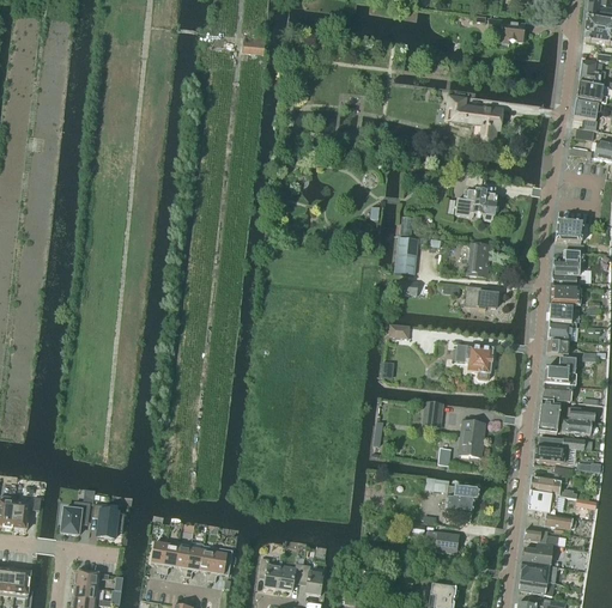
[(588,4),(587,16),(611,19),(611,8),(609,8),(609,6),(588,4)]
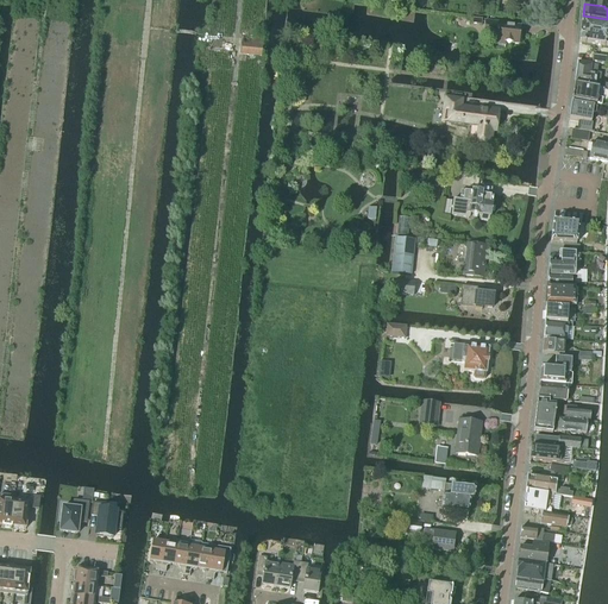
[(581,32),(581,39),(607,44),(607,20),(583,17),(582,29),(581,32)]
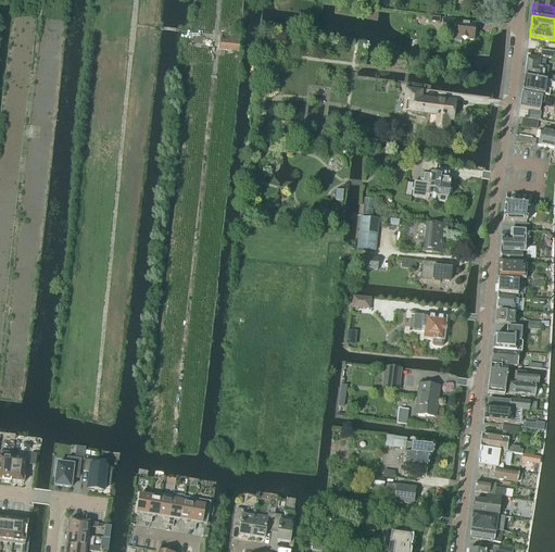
[(476,22),(462,21),(462,17),(443,16),(442,26),(454,27),(453,35),(454,35),(454,38),(462,39),(462,36),(475,38),(475,36),(477,35),(477,32),(476,29),(476,22)]
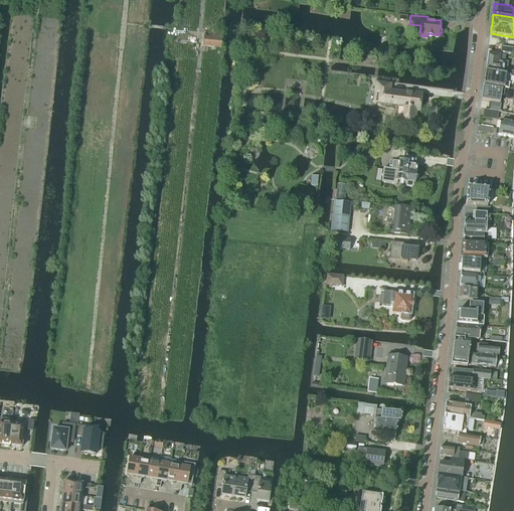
[(205,28),(204,43),(221,45),(223,30),(205,28)]
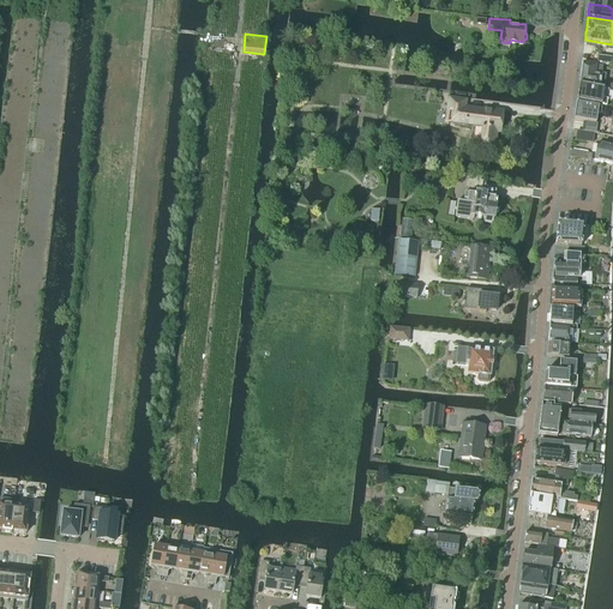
[(583,59),(581,82),(605,85),(612,86),(612,80),(606,79),(607,71),(602,71),(604,62),(583,59)]
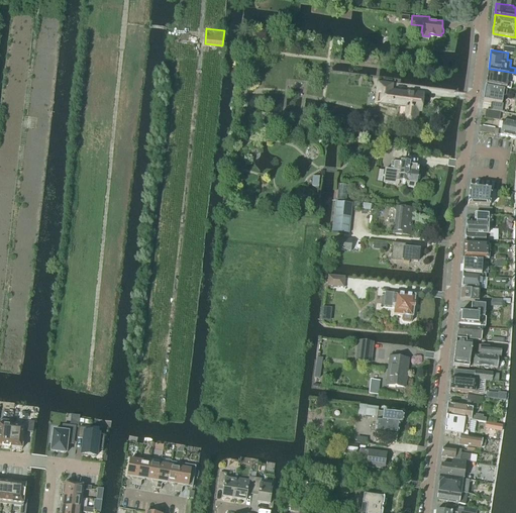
[(488,69),(486,83),(511,86),(512,82),(508,81),(509,72),(488,69)]
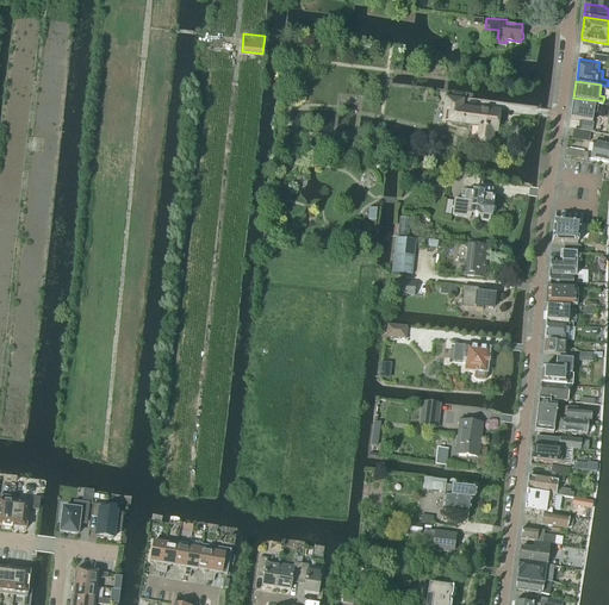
[(480,124),(480,126),(478,141),(478,142),(479,142),(493,143),(495,126),(499,128),(501,110),(486,108),(486,105),(483,104),(483,106),(472,104),(471,106),(463,105),(464,97),(447,94),(445,118),(458,120),(464,120),(464,122),(480,124)]
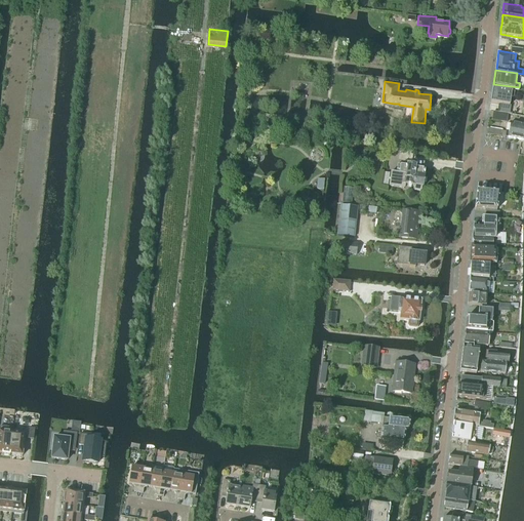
[(493,90),(491,99),(501,102),(500,110),(509,111),(510,111),(511,103),(512,94),(514,94),(515,87),(493,84),(493,88),(493,90)]
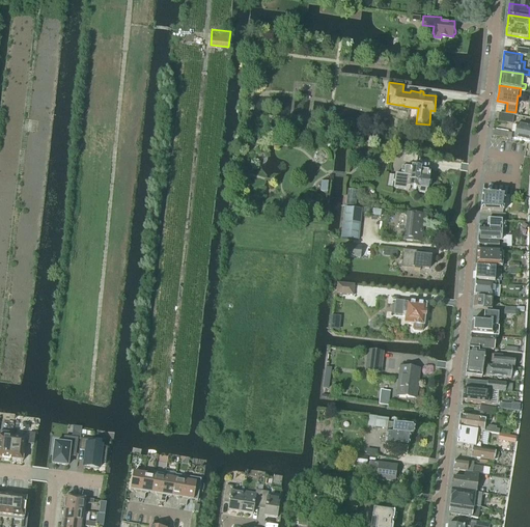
[(500,110),(499,118),(513,120),(514,112),(506,111),(500,110)]
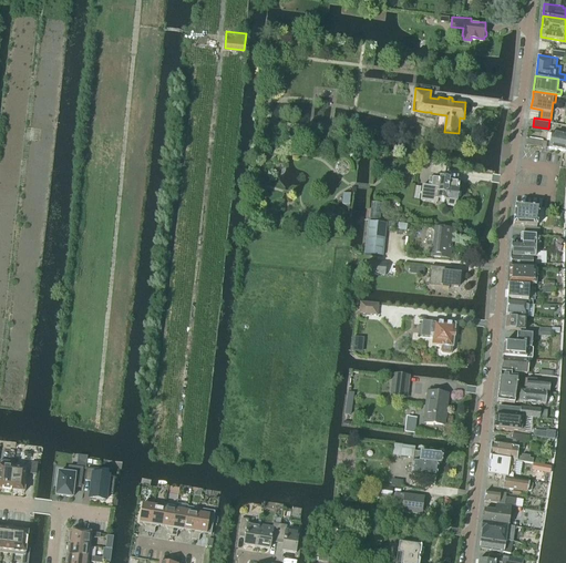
[(565,132),(553,130),(549,145),(565,147),(565,132)]
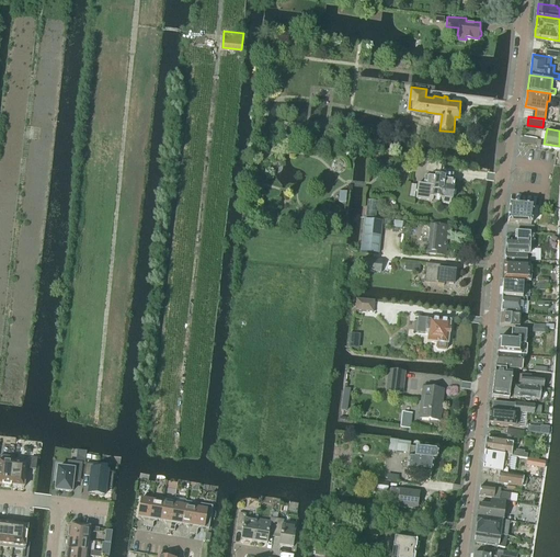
[(401,169),(412,170),(413,161),(402,159),(401,169)]
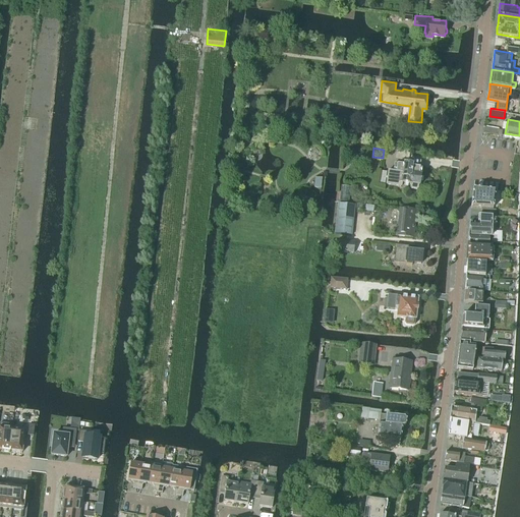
[(418,164),(418,159),(409,158),(409,163),(395,161),(394,169),(389,168),(387,182),(402,184),(402,181),(412,182),(412,186),(419,187),(419,183),(420,183),(420,182),(421,182),(423,181),(423,178),(422,176),(421,176),(423,164),(418,164)]
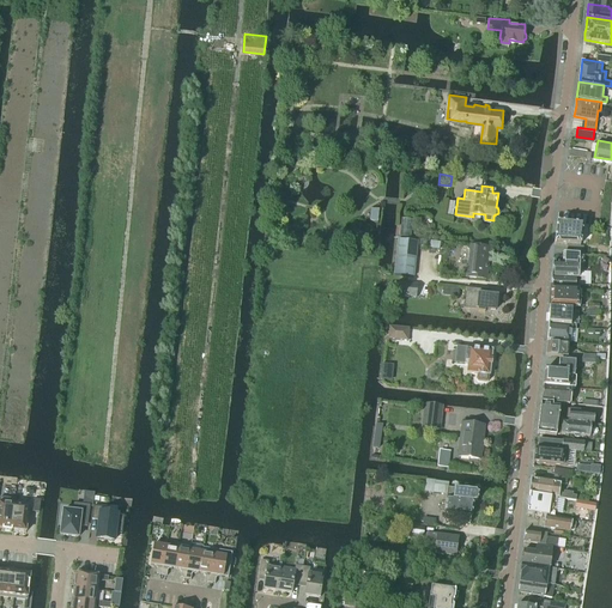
[(454,214),(456,199),(449,198),(447,213),(454,214)]
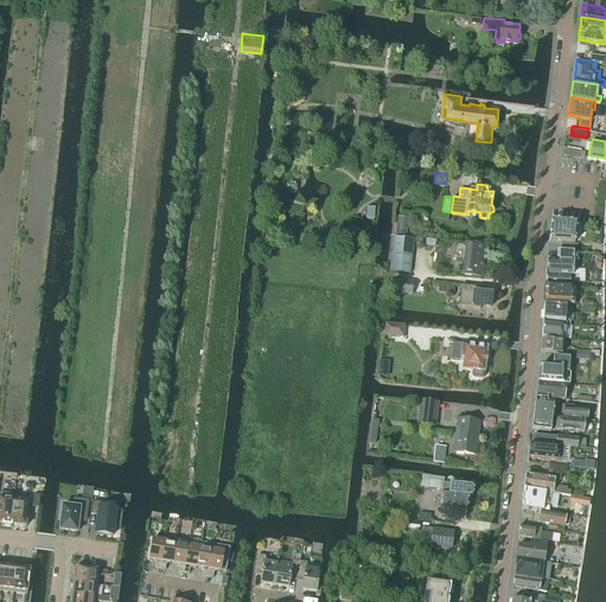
[(553,217),(550,237),(562,238),(562,248),(579,249),(579,241),(576,241),(578,219),(553,217)]
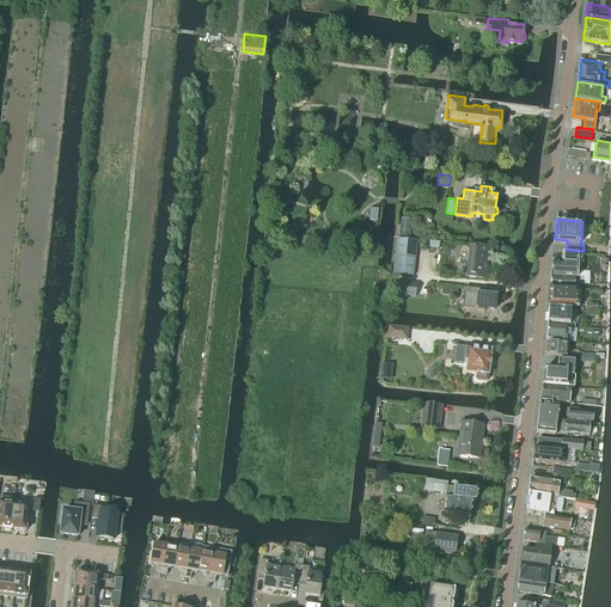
[(398,235),(395,271),(414,273),(417,238),(398,235)]
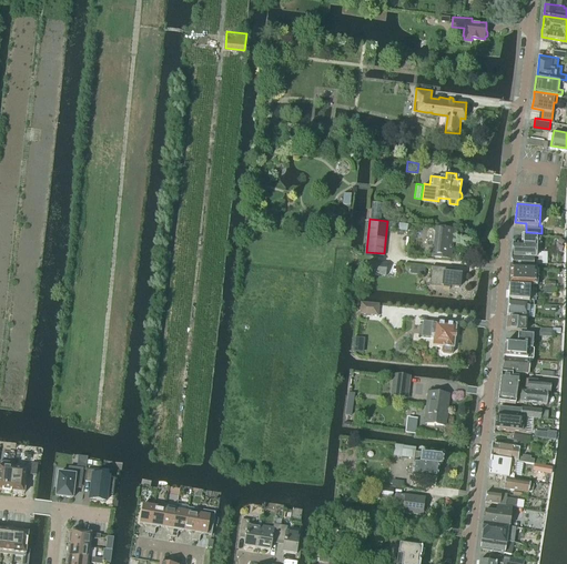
[(454,228),(437,225),(434,255),(451,257),(454,228)]
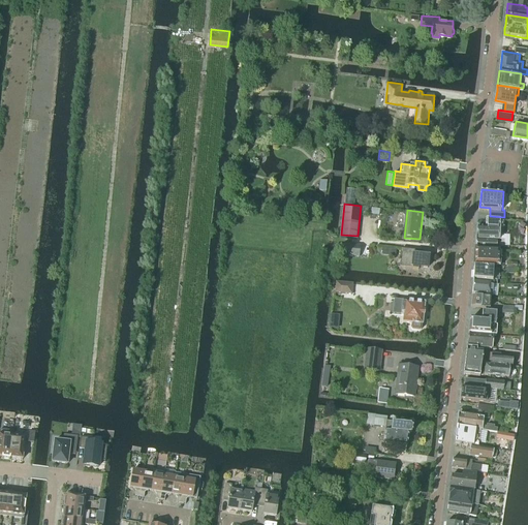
[(477,224),(476,236),(510,238),(510,233),(500,232),(501,224),(499,224),(499,221),(501,221),(501,216),(488,216),(488,224),(477,224)]
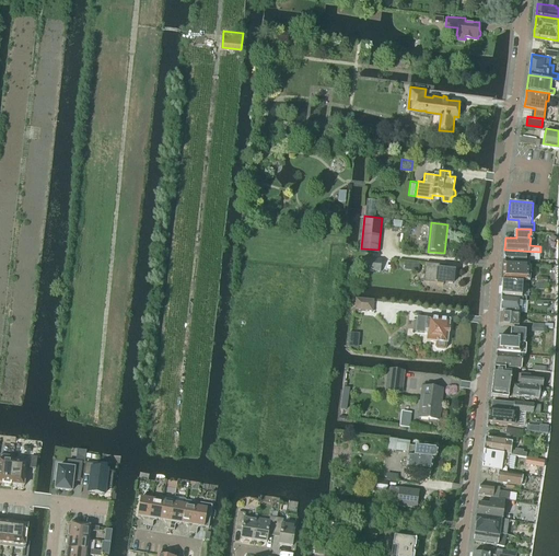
[(504,250),(504,261),(505,261),(526,262),(526,256),(540,257),(540,252),(504,250)]
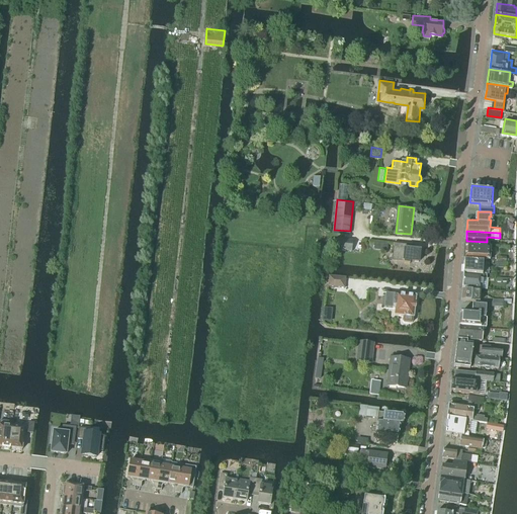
[(336,248),(352,249),(353,238),(337,236),(336,248)]
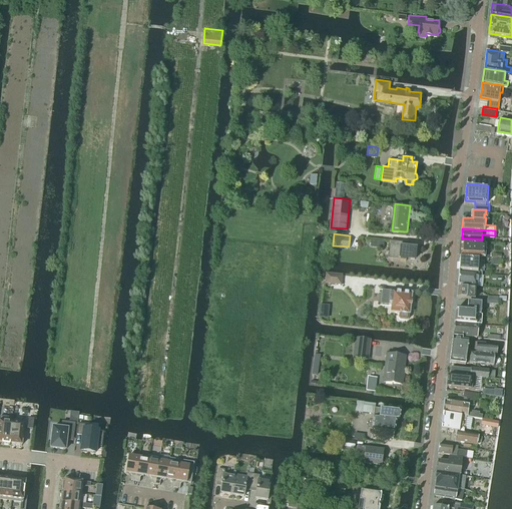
[(372,237),(372,244),(385,245),(385,238),(372,237)]
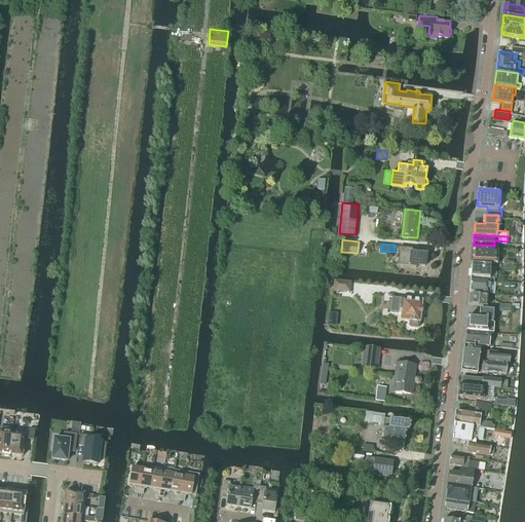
[(421,248),(421,247),(400,245),(401,246),(399,262),(410,263),(410,264),(417,265),(417,262),(425,263),(427,251),(428,251),(420,250),(420,248),(421,248)]
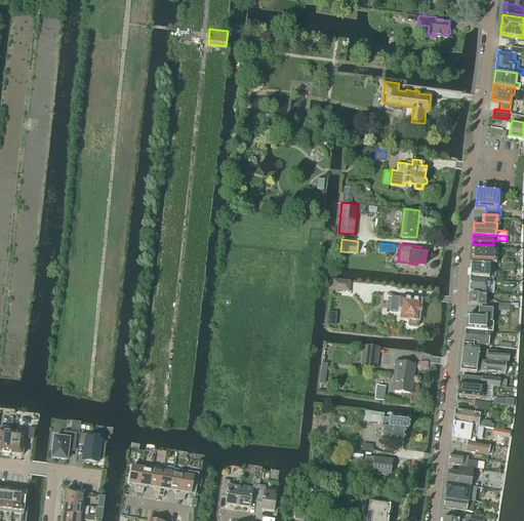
[(473,244),(472,261),(497,262),(497,261),(498,245),(493,245),(474,244),(473,244)]
